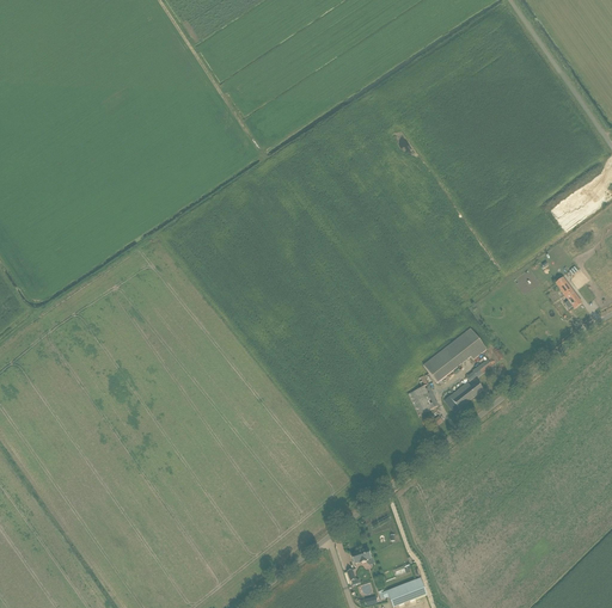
[(581,301),(579,296),(563,275),(556,281),(571,302),(574,306),(581,301)]
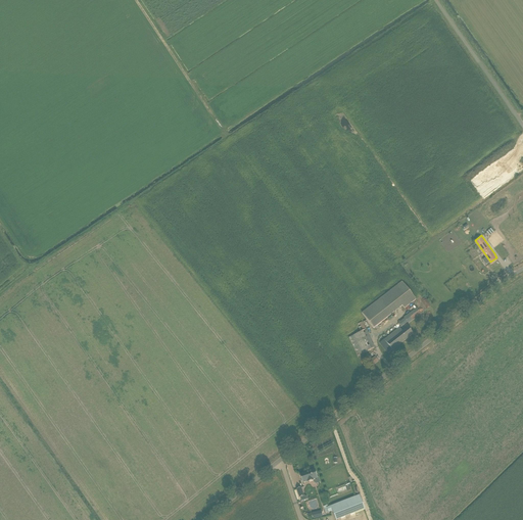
[(401,279),(362,311),(373,326),(402,303),(405,305),(416,297),(401,279)]
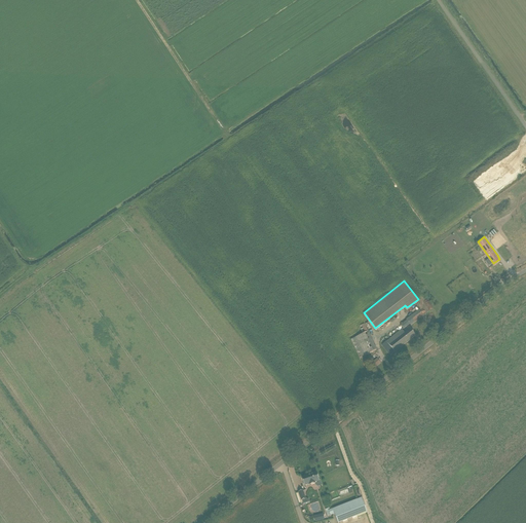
[(423,312),(419,307),(406,316),(407,318),(401,323),(403,326),(409,321),(411,323),(423,312)]
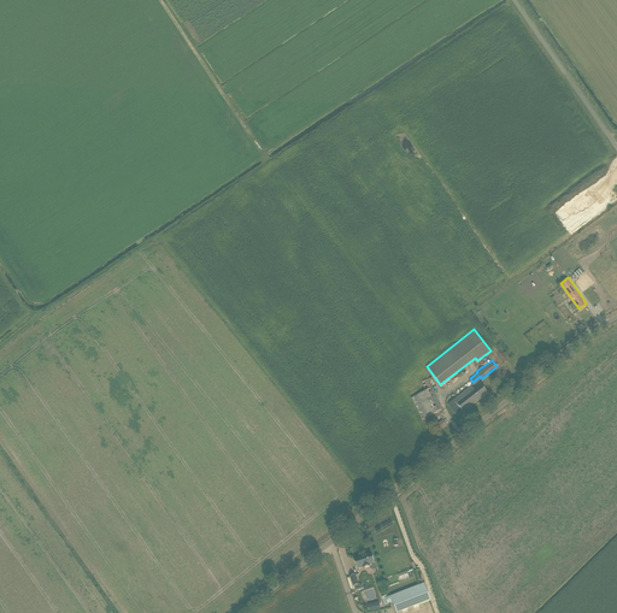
[(411,395),(421,417),(441,407),(427,377),(421,379),(425,388),(411,395)]
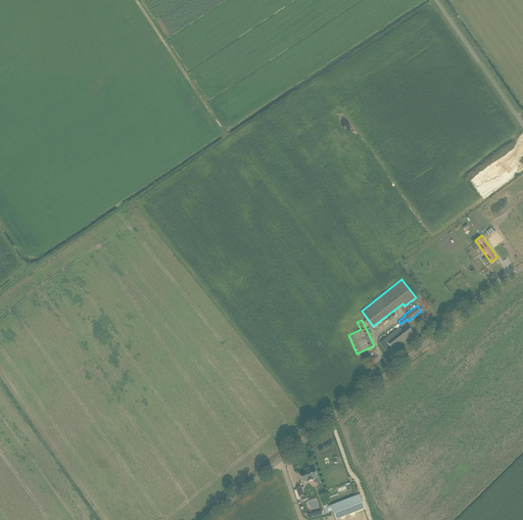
[(399,324),(380,340),(388,351),(413,331),(408,325),(402,328),(399,324)]
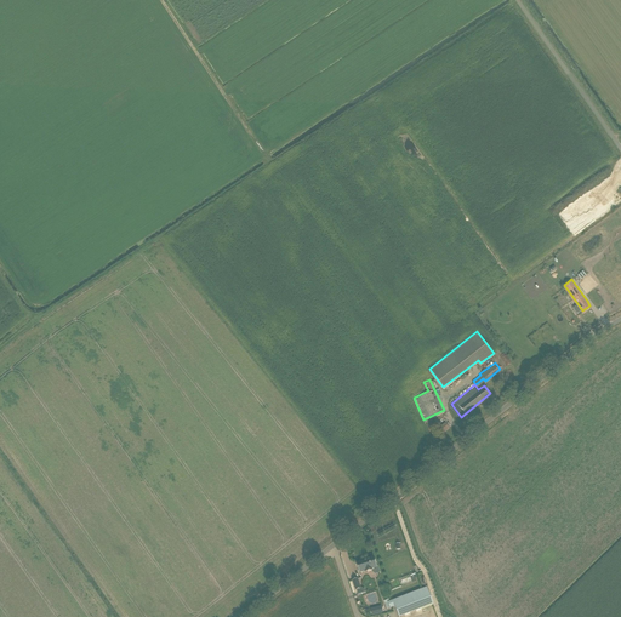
[(442,423),(438,426),(442,430),(450,426),(446,421),(445,421),(442,423)]
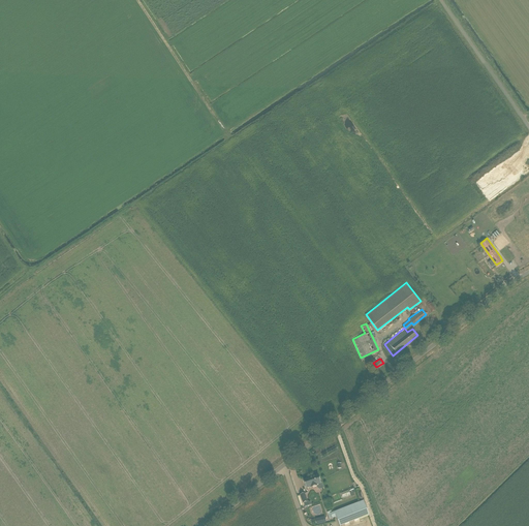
[(303,477),(306,486),(312,484),(312,485),(316,484),(317,486),(319,487),(323,486),(322,481),(320,481),(318,473),(303,477)]
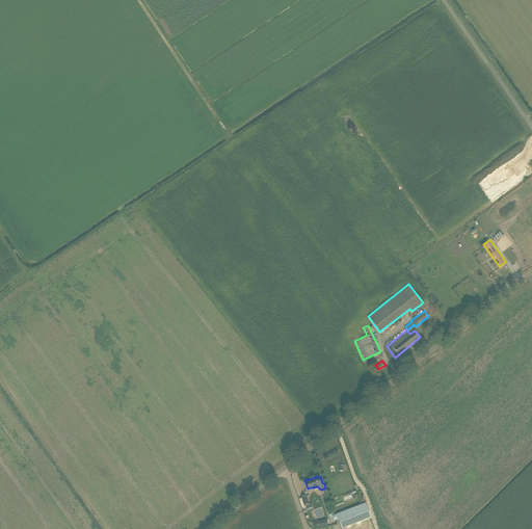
[(307,494),(301,495),(304,504),(304,503),(307,507),(313,505),(312,503),(310,502),(309,502),(307,494)]
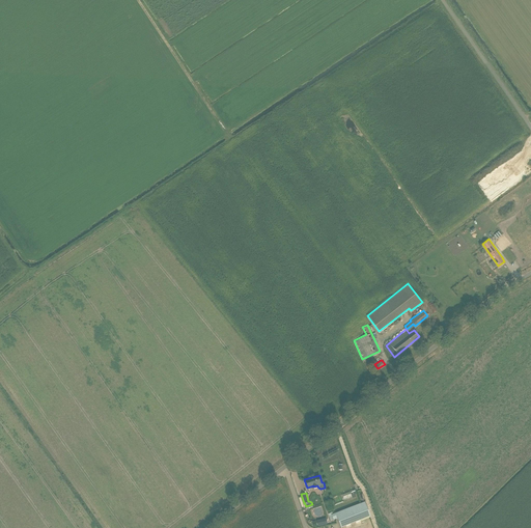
[(332,512),(333,518),(337,517),(341,526),(370,515),(365,500),(332,512)]
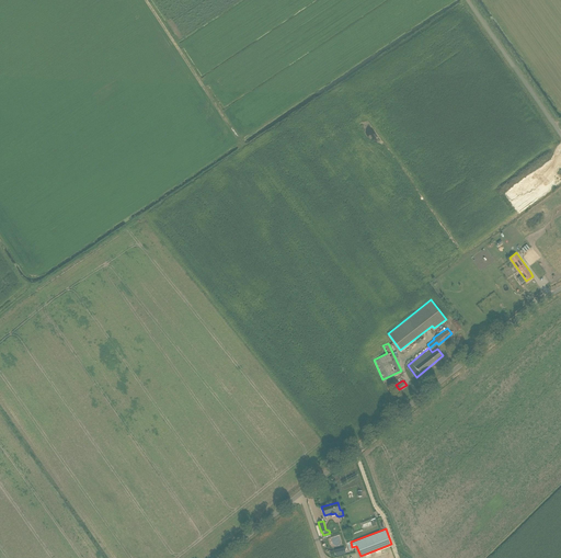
[(334,547),(336,554),(346,551),(345,545),(334,547)]
